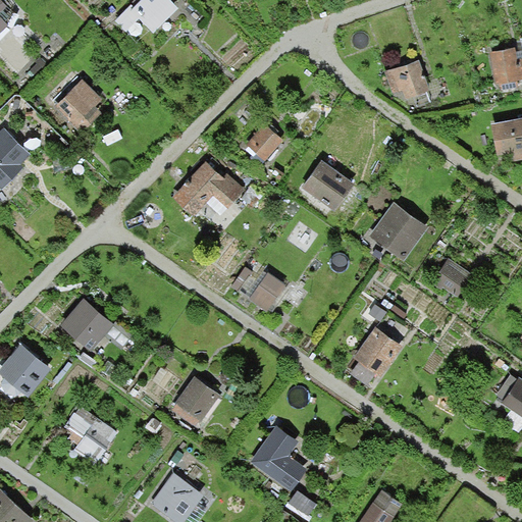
[(0,11),(7,5),(1,0),(0,0),(0,33),(8,24),(0,15),(0,11)]
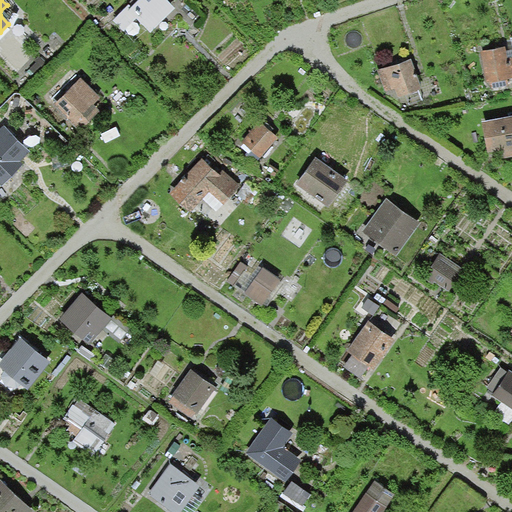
[(127,0),(123,4),(151,33),(176,11),(165,0),(127,0)]
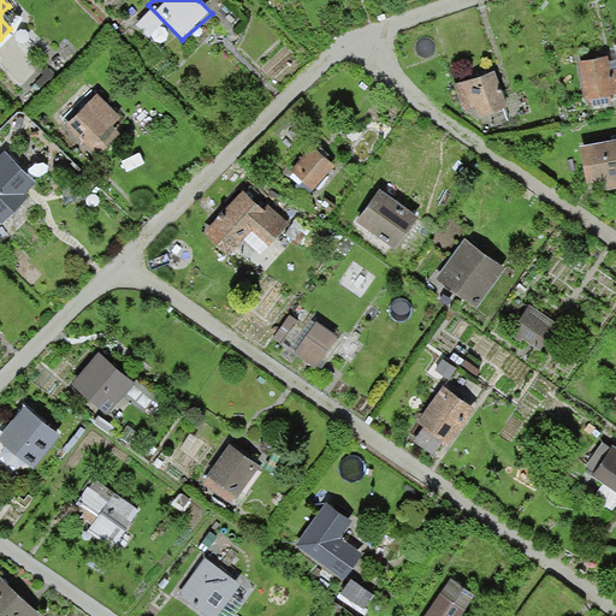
[(615,54),(574,64),(582,108),(615,101),(615,54)]
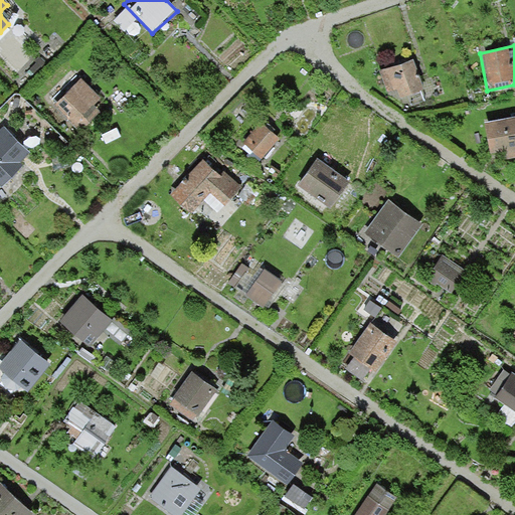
[(410,57),(380,70),(388,89),(405,106),(427,98),(410,57)]
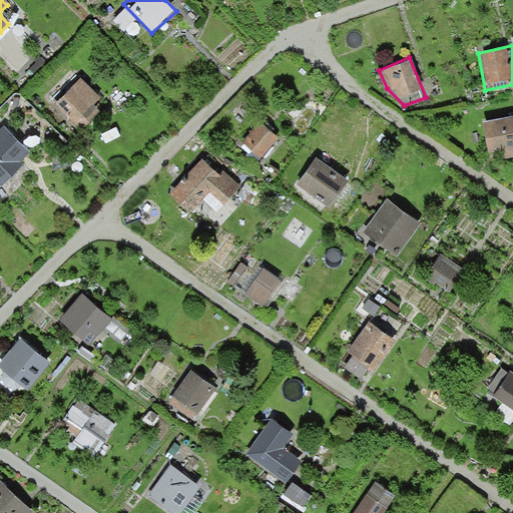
[(80,77),(50,103),(74,131),(105,105),(80,77)]
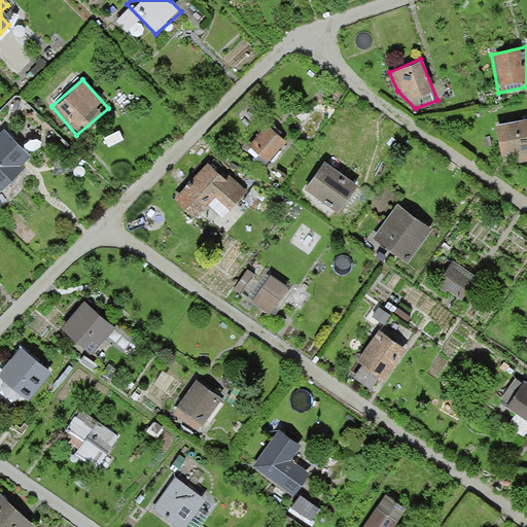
[(526,114),(495,120),(500,153),(514,151),(515,160),(526,156),(526,114)]
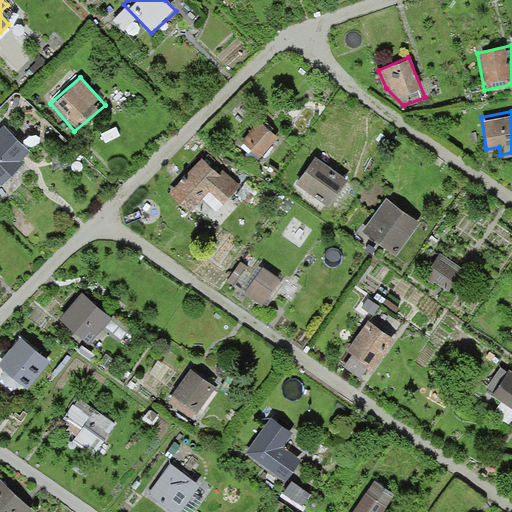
[(258,118),(239,138),(258,156),(277,137),(258,118)]
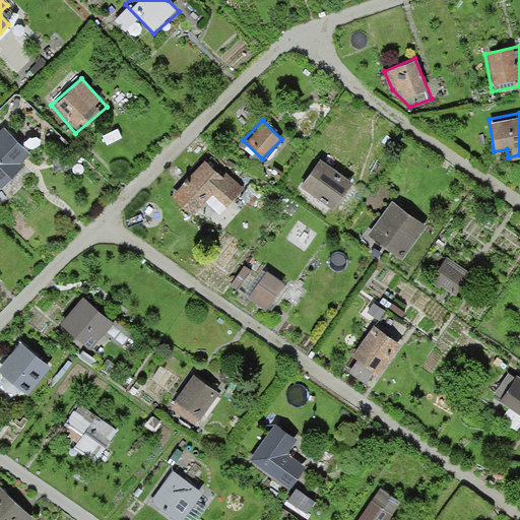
[(2,127),(0,128),(0,170),(5,175),(27,152),(2,127)]
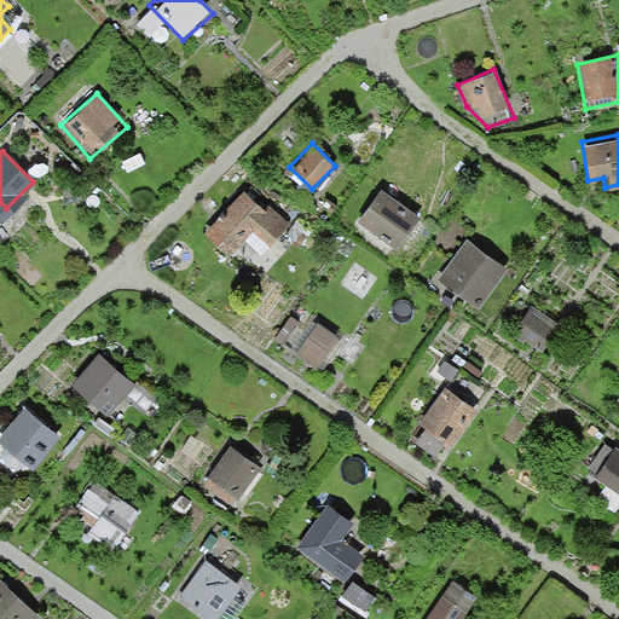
[(262,208),(243,190),(204,231),(230,255),(244,241),(259,254),(293,219),(272,200),(262,208)]
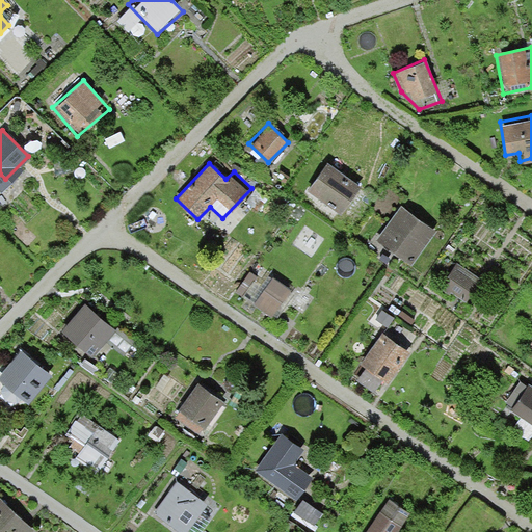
[(361,188),(326,163),(308,189),(342,214),(361,188)]
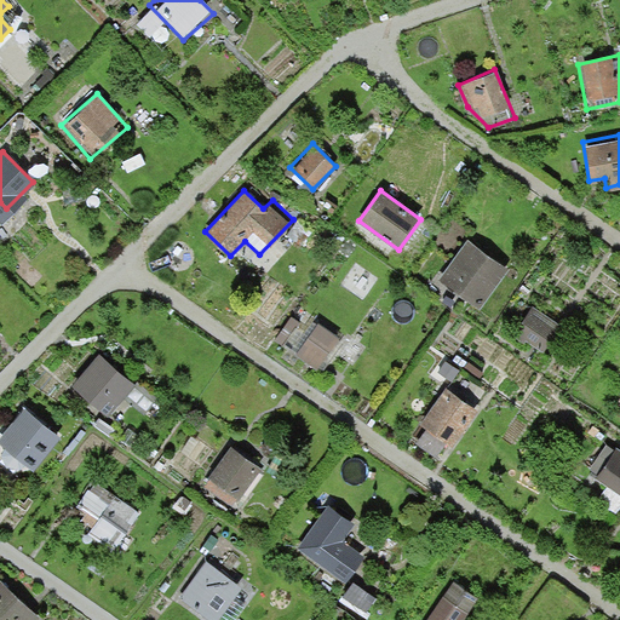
[(507,270),(465,239),(436,275),(478,308),(507,270)]
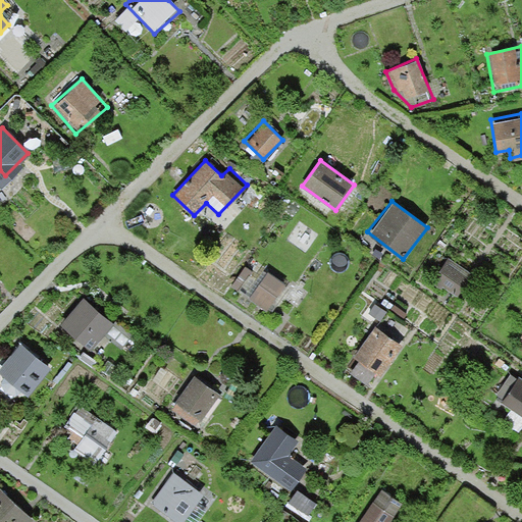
[(470,271),(449,257),(432,280),(454,295),(470,271)]
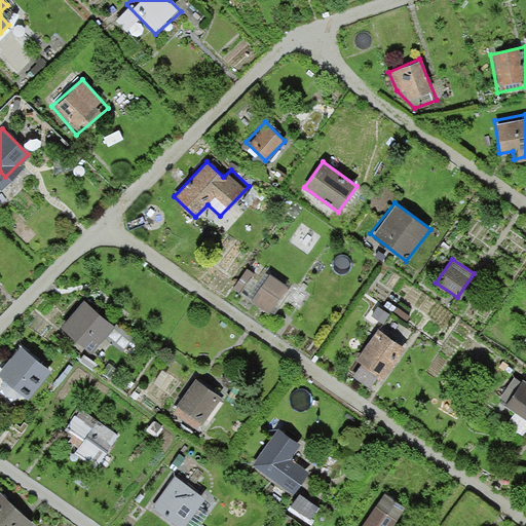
[(268,272),(250,299),(269,313),(289,287),(268,272)]
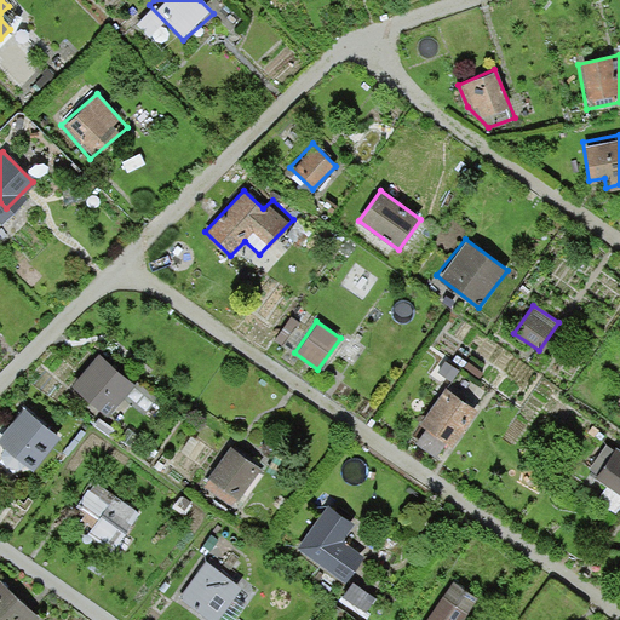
[(97,355),(74,383),(109,412),(132,385),(97,355)]
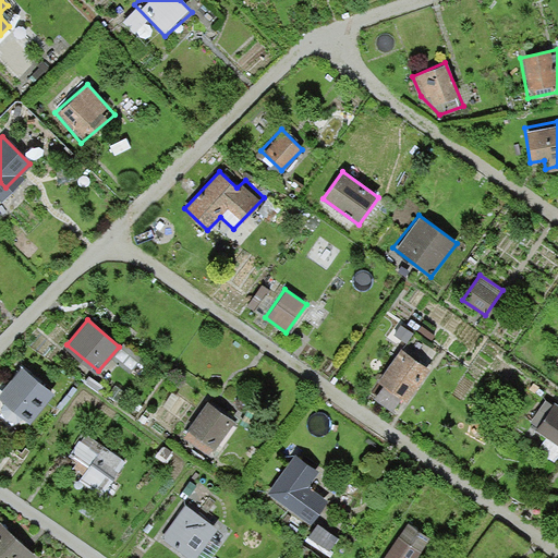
[(431,370),(400,348),(375,383),(405,404),(431,370)]
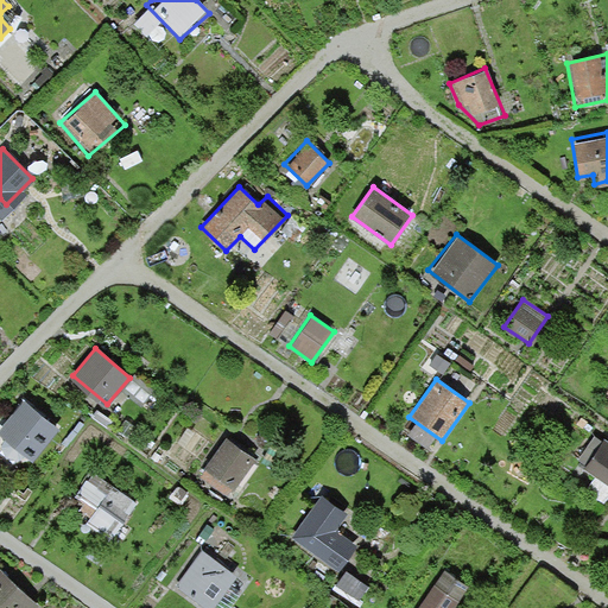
[(23,400),(0,429),(0,451),(24,470),(58,428),(23,400)]
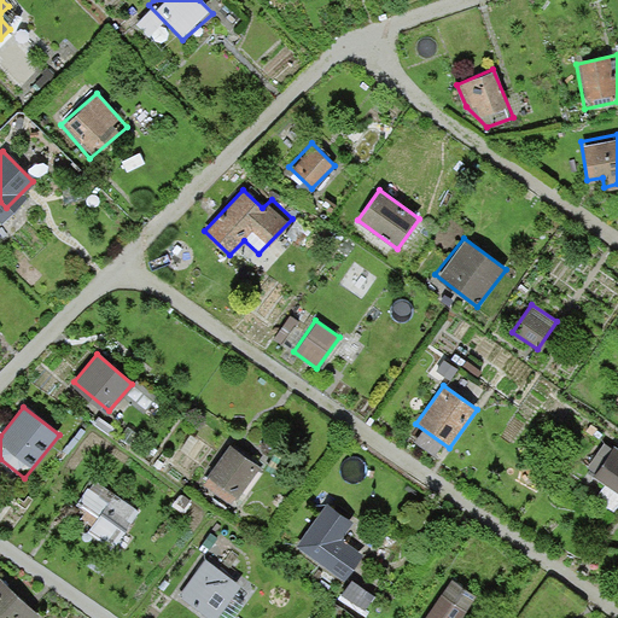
[(617,444),(613,442),(590,477),(617,496),(617,444)]
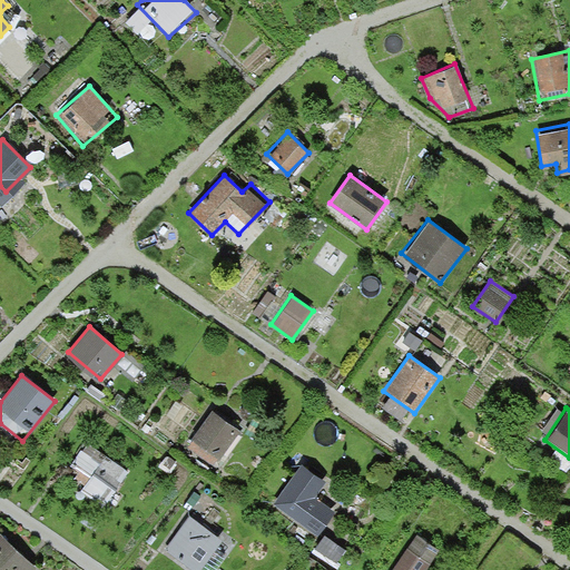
[(237,431),(210,409),(184,441),(210,463),(237,431)]
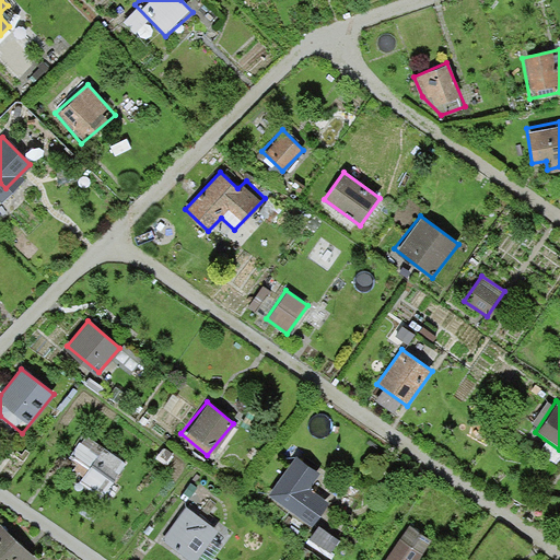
[(127,462),(83,430),(66,455),(85,469),(74,486),(97,502),(127,462)]
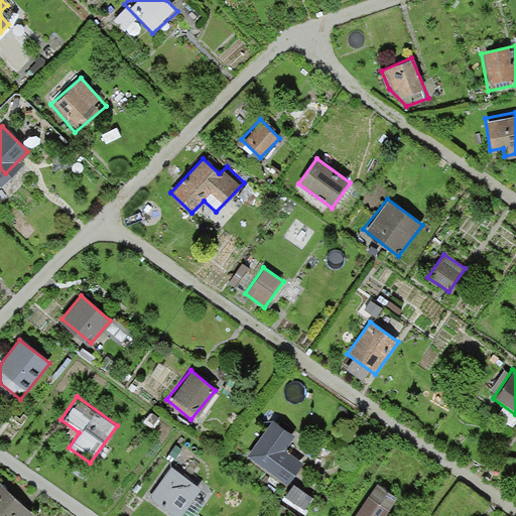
[(271,419),(246,459),(286,485),(300,464),(282,452),(293,434),(271,419)]
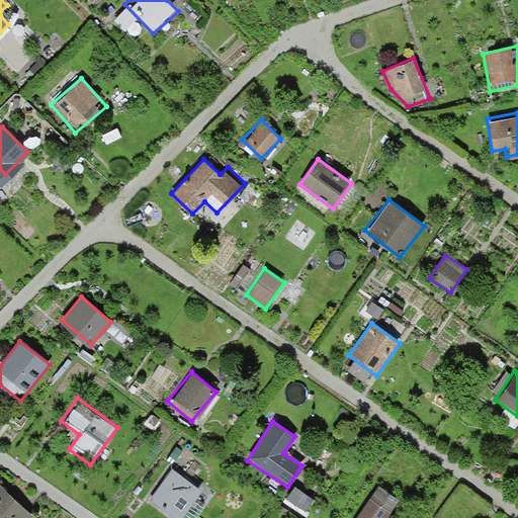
[(171,468),(148,500),(172,517),(180,517),(201,492),(171,468)]
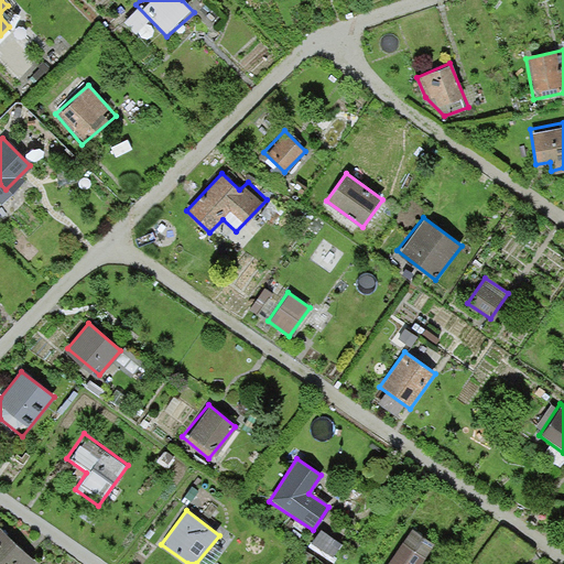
[(418,563),(432,543),(409,528),(384,563),(418,563)]
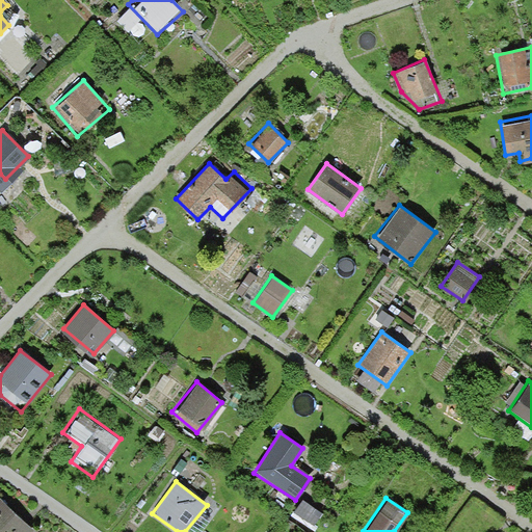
[(0,499),(0,531),(26,531),(31,528),(0,499)]
